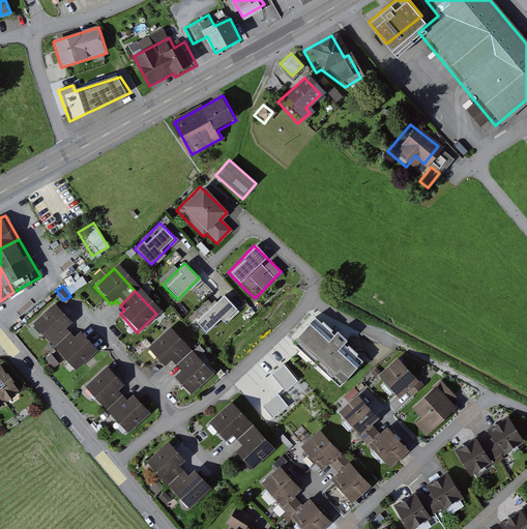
[(222,292),(193,321),(206,334),(222,318),(225,322),(238,309),(222,292)]
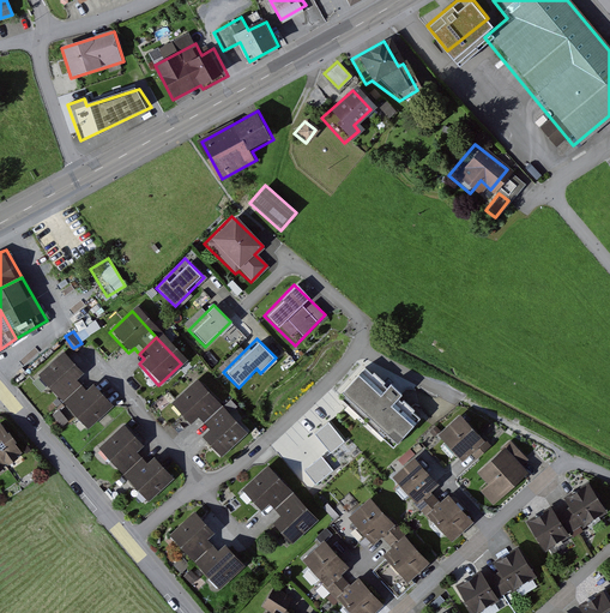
[(74,380),(80,376),(61,355),(38,376),(62,402),(80,386),(74,380)]
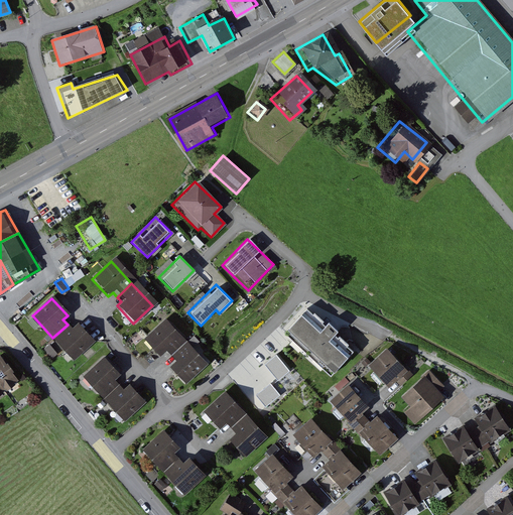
[(304,309),(281,334),(327,378),(350,354),(304,309)]
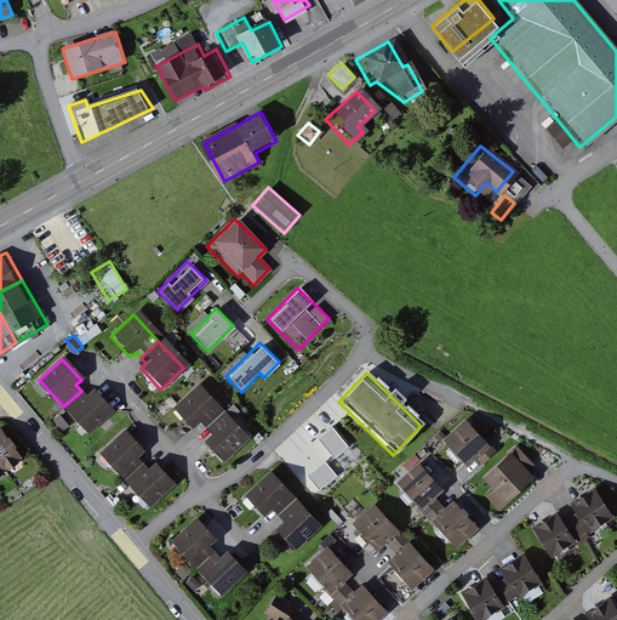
[(172,407),(192,428),(198,424),(203,428),(221,413),(195,386),(172,407)]
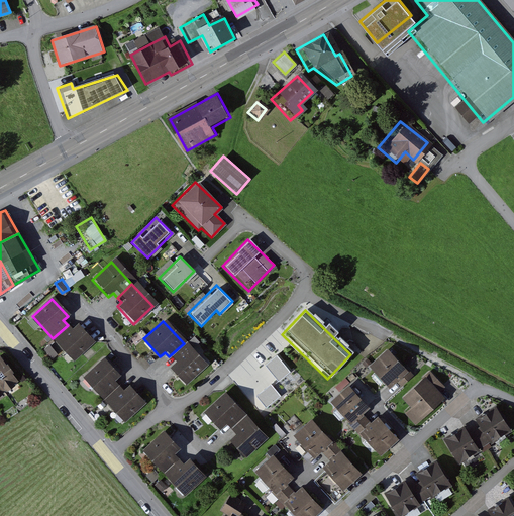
[(93,343),(76,325),(72,329),(68,325),(53,338),(74,360),(93,343)]
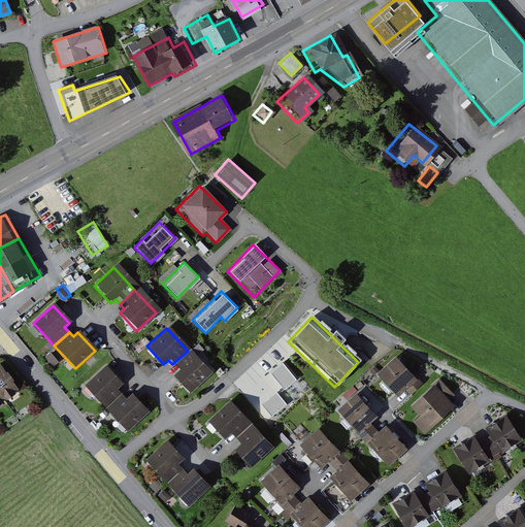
[(176,369),(172,373),(189,391),(208,373),(188,351),(172,364),(176,369)]
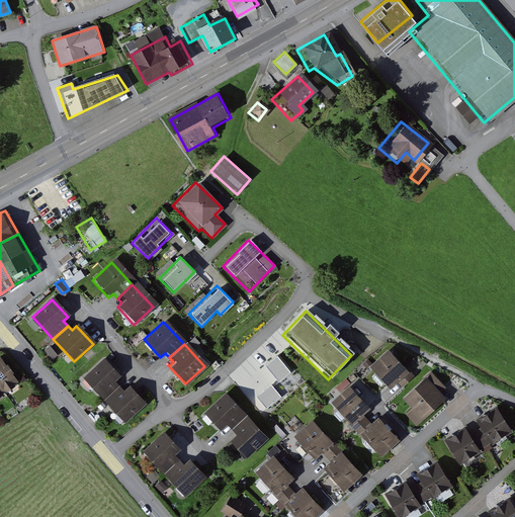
[(391,349),(371,366),(392,388),(398,382),(402,386),(414,375),(391,349)]
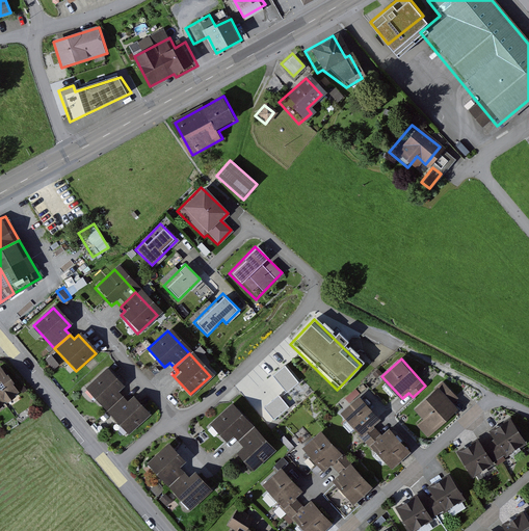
[(1,366),(0,367),(0,401),(18,390),(1,366)]
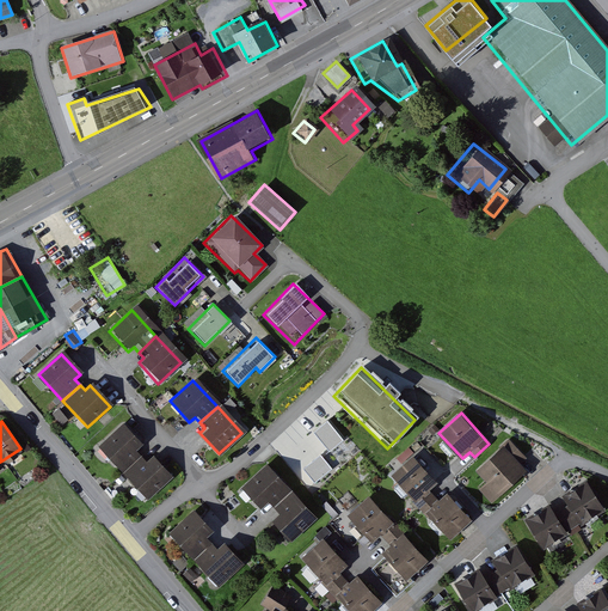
[(134,451),(140,446),(121,426),(98,446),(122,472),(140,457),(134,451)]
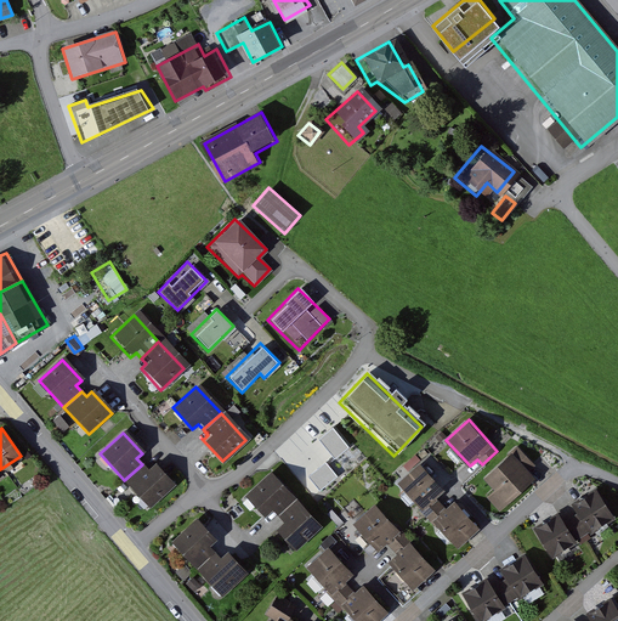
[(515,453),(487,479),(495,489),(489,495),(503,508),(537,478),(515,453)]
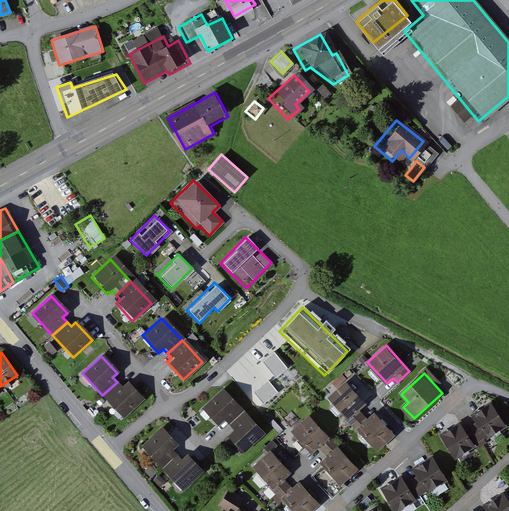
[(142,400),(125,382),(121,386),(117,382),(102,395),(123,417),(142,400)]
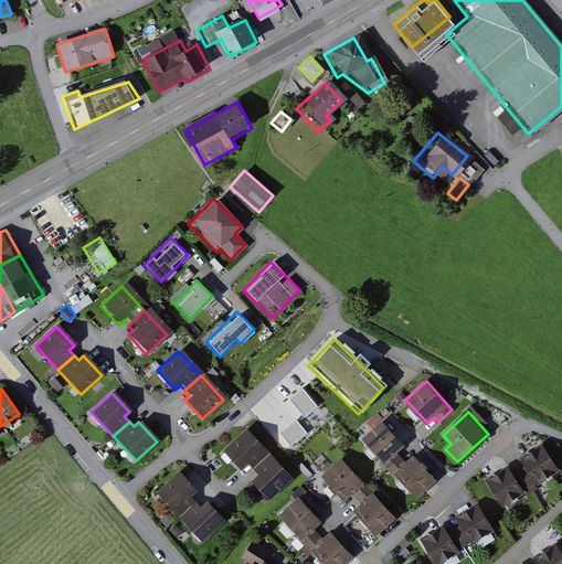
[(396,449),(402,444),(381,422),(361,440),(386,468),(402,455),(396,449)]
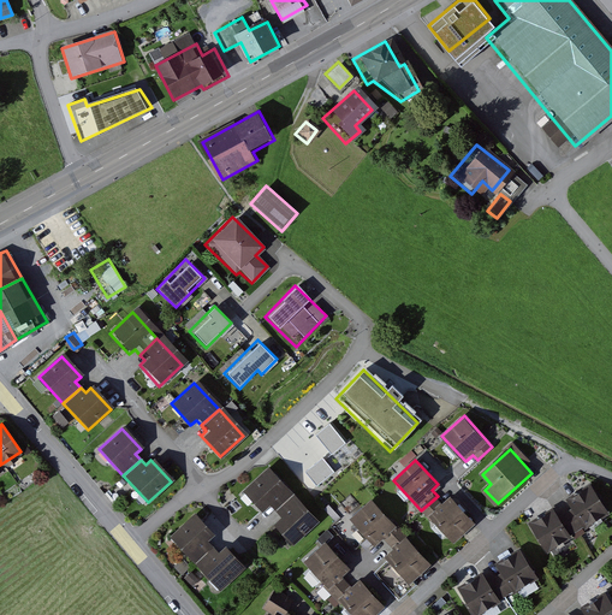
[(244,490),(263,512),(269,506),(274,512),(292,495),(267,468),(244,490)]
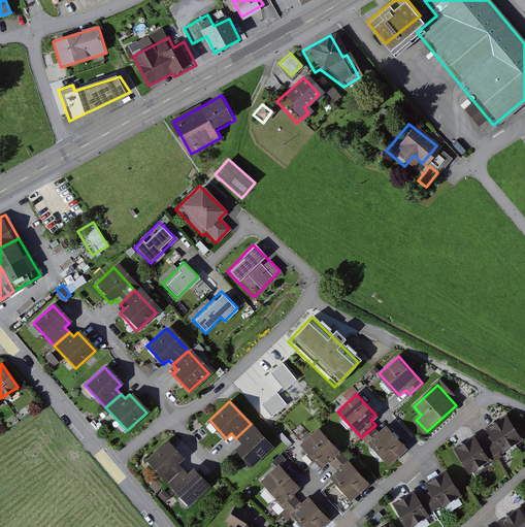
[(510,417),(488,430),(491,435),(486,439),(497,458),(524,440),(510,417)]
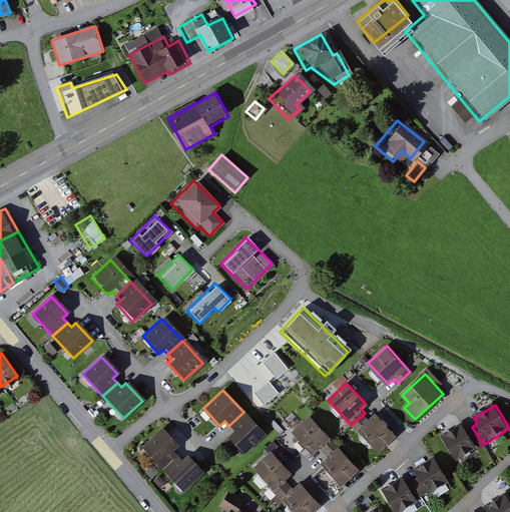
[(232,430),(228,435),(244,452),(264,434),(243,412),(228,426),(232,430)]
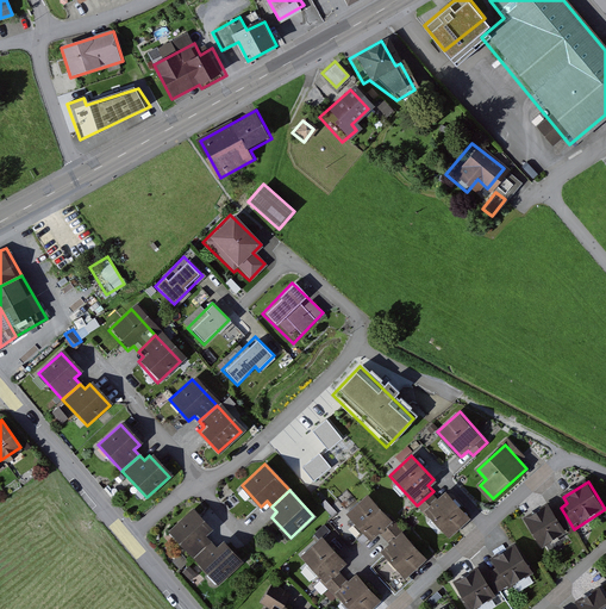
[(468,515),(445,491),(439,497),(433,491),(417,505),(445,536),(468,515)]
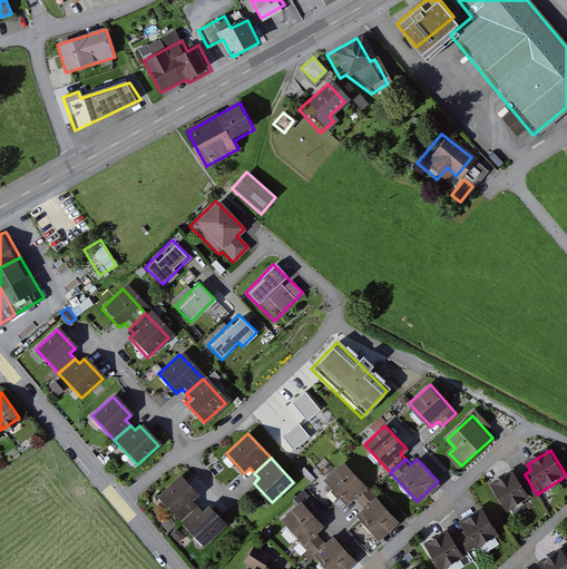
[(325,480),(346,502),(353,497),(358,502),(373,489),(346,460),(325,480)]
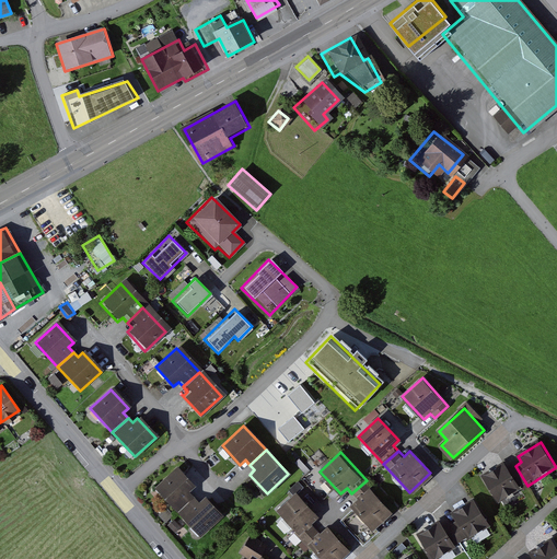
[(509,469),(506,463),(483,477),(498,502),(528,486),(515,466),(509,469)]
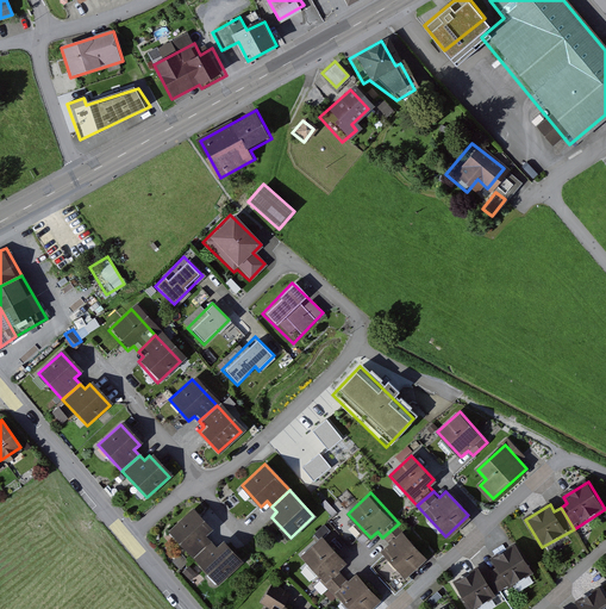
[(205,536),(211,532),(191,510),(168,532),(193,558),(210,542),(205,536)]
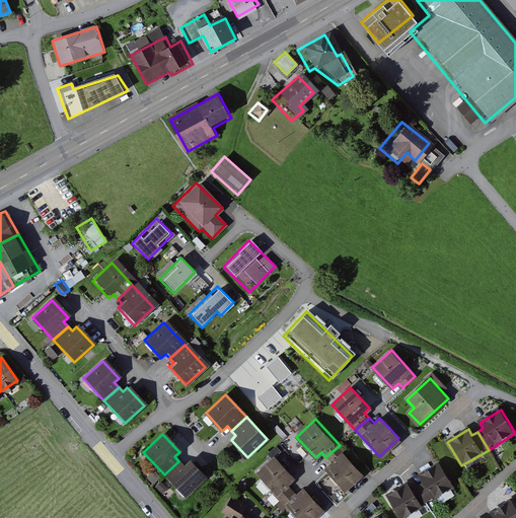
[(330,463),(325,467),(345,489),(364,470),(340,445),(325,457),(330,463)]
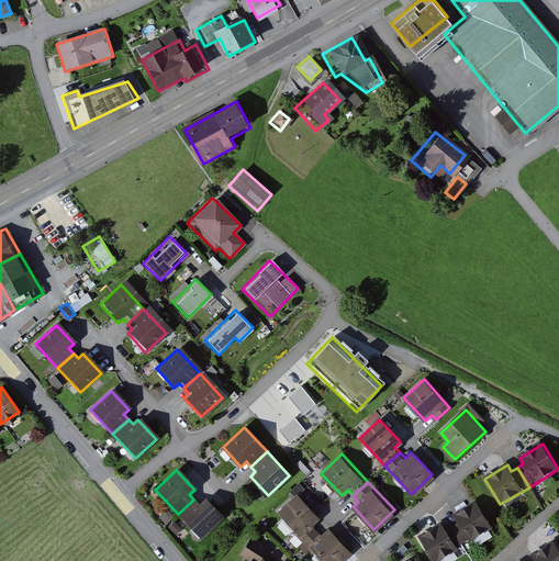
[(311,522),(316,516),(295,494),(275,514),(301,541),(316,527),(311,522)]
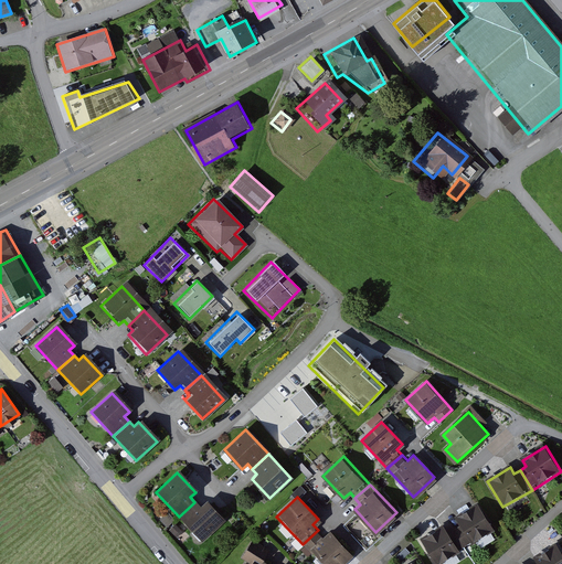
[(222,521),(204,502),(199,507),(194,502),(179,517),(201,541),(222,521)]
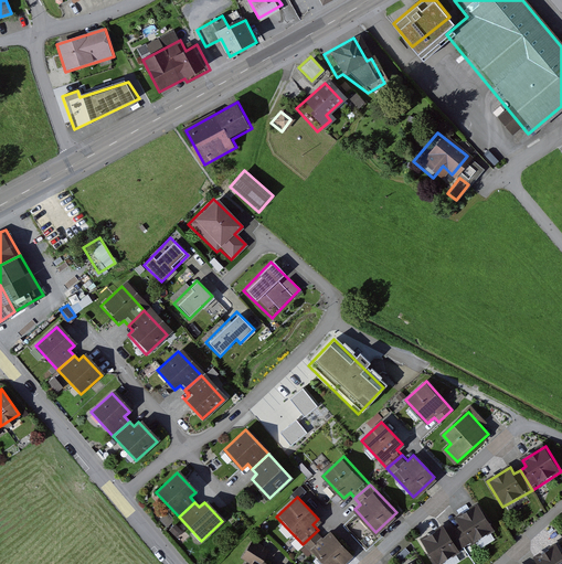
[(479,503),(455,518),(459,523),(453,528),(465,547),(495,529),(479,503)]
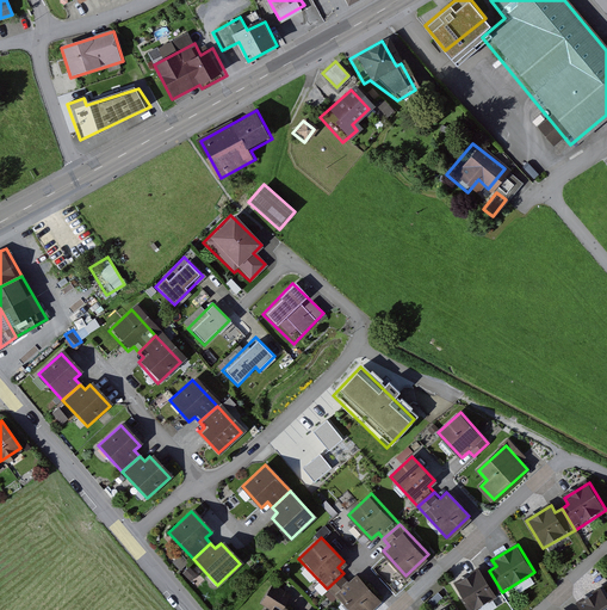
[(483,574),(479,567),(453,583),(470,609),(471,609),(502,592),(489,571),(483,574)]
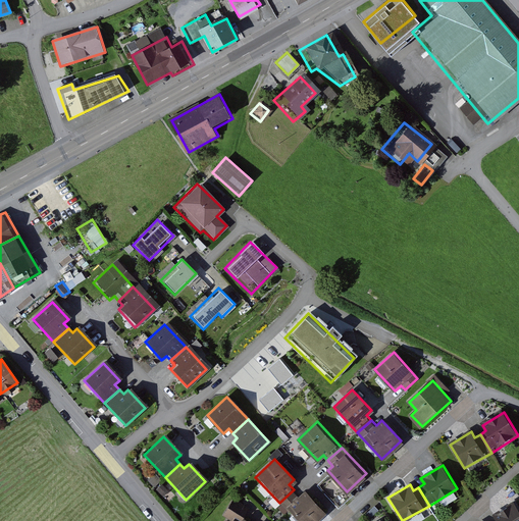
[(311,520),(323,511),(304,490),(298,496),(294,489),(279,503),(296,520),(311,520)]
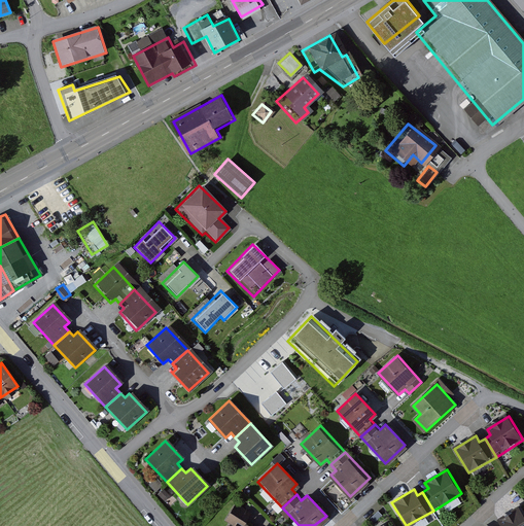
[(223,519),(233,524),(232,525),(244,525),(243,525),(250,514),(232,503),(223,519)]
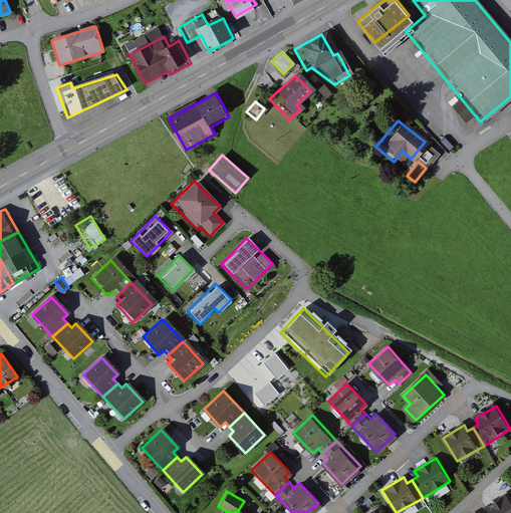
[(510,512),(510,497),(508,493),(487,506),(491,511),(487,512),(510,512)]
